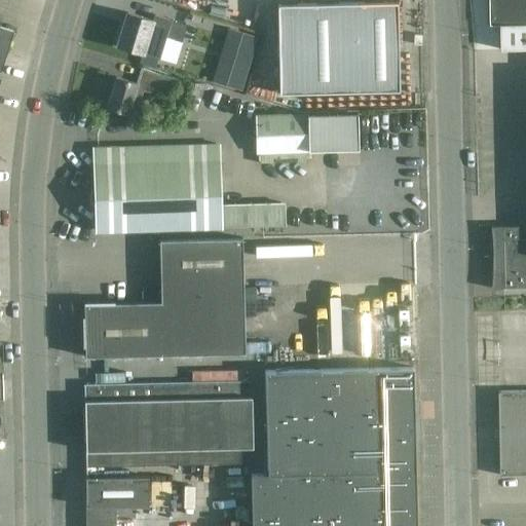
[(523,289),(523,287),(525,287),(525,0),(490,0),(491,25),(502,25),(502,50),(525,49),(525,238),(523,239),(522,226),(493,227),(495,248),(495,268),(493,289),(523,289)]
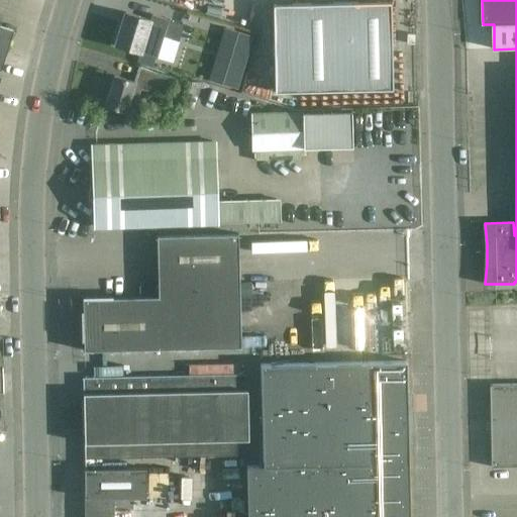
[(359,2),(275,4),(278,92),(395,89),(393,23),(392,2),(359,3),(359,2)]
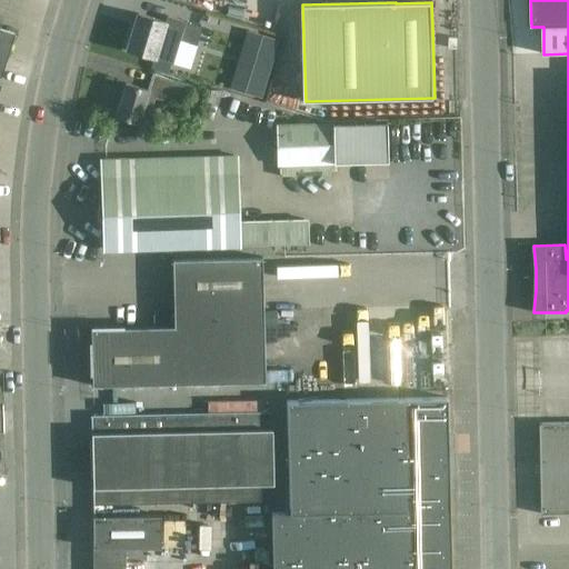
[(167,22),(139,13),(128,50),(157,58),(153,68),(168,72),(171,62),(173,63),(181,41),(197,46),(202,28),(168,17),(167,22)]
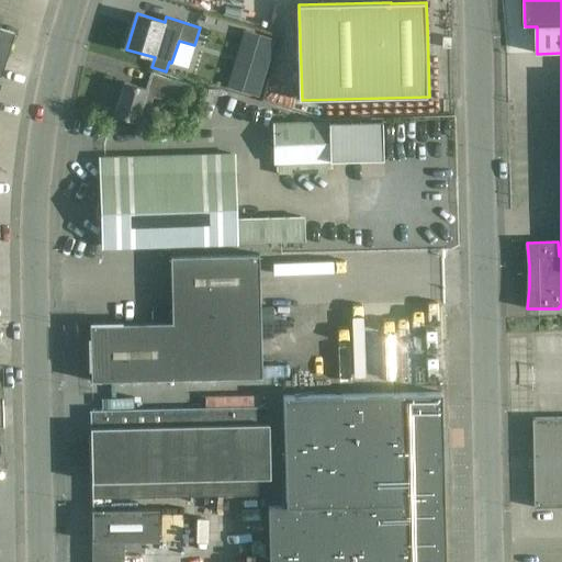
[(0,82),(17,33),(0,27),(0,82)]
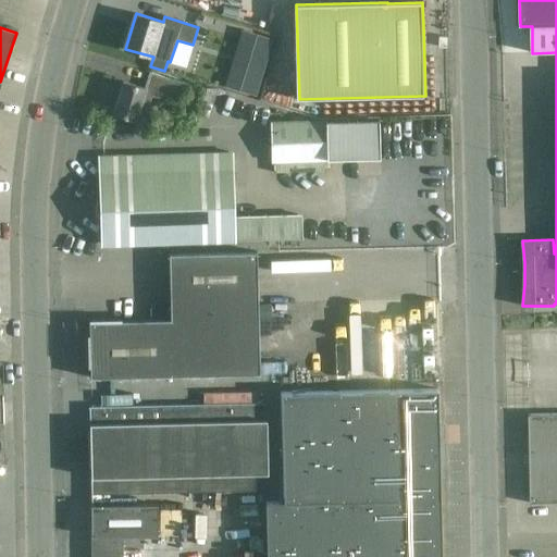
[(263,72),(233,62),(225,87),(256,96),(263,72)]
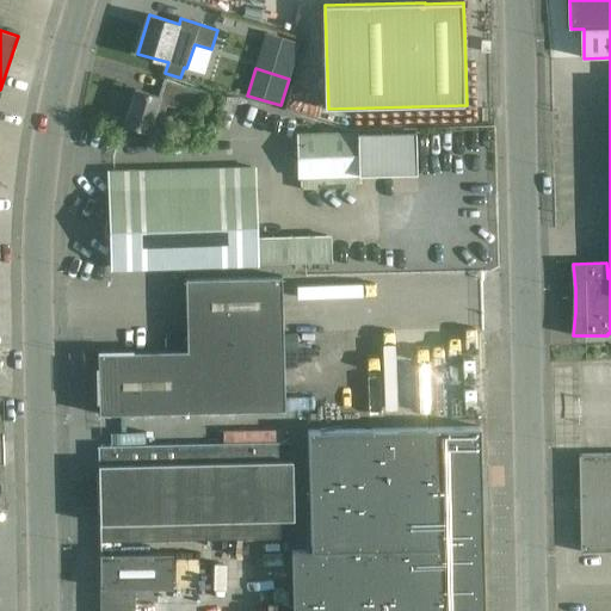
[(199,116),(208,93),(166,80),(160,98),(136,91),(125,124),(159,135),(168,106),(199,116)]
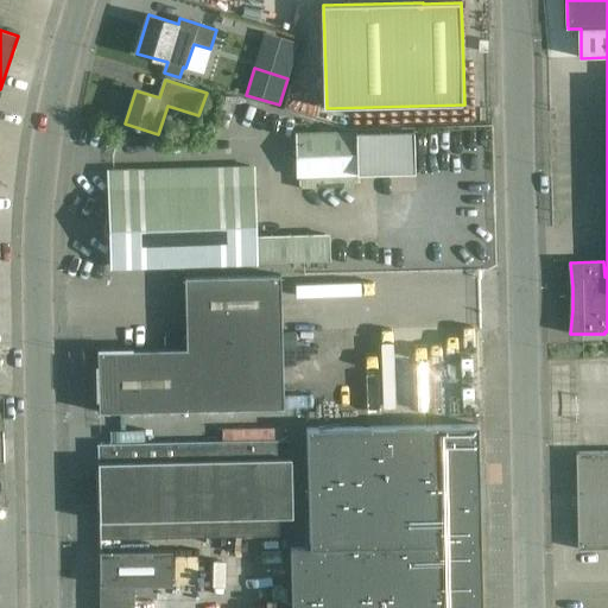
[(355,187),(355,173),(415,171),(413,133),(298,137),(299,175),(301,175),(301,188),(355,187)]
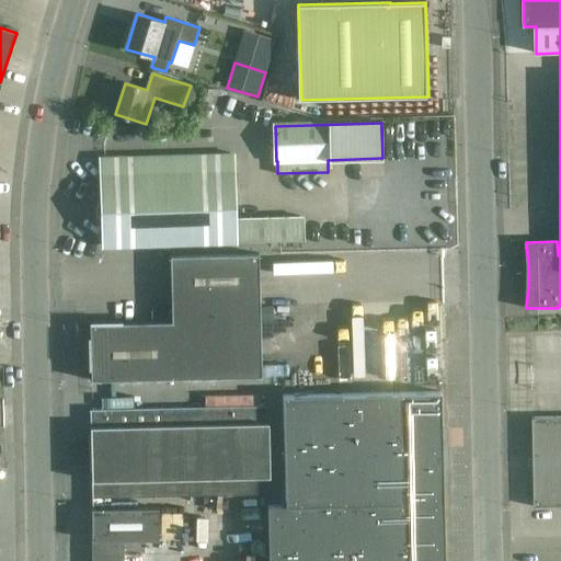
[(301,217),(236,219),(235,173),(232,172),(232,155),(192,156),(192,157),(126,159),(125,157),(104,158),(104,176),(103,176),(104,247),(301,241),(301,217)]
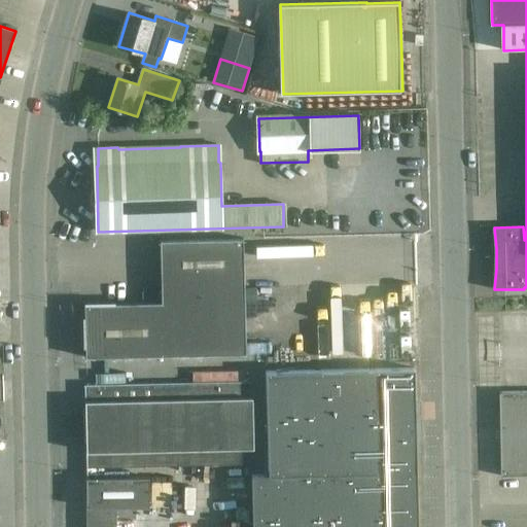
[(247,354),(245,239),(161,241),(162,285),(151,286),(145,292),(145,303),(85,304),(86,357),(247,354)]
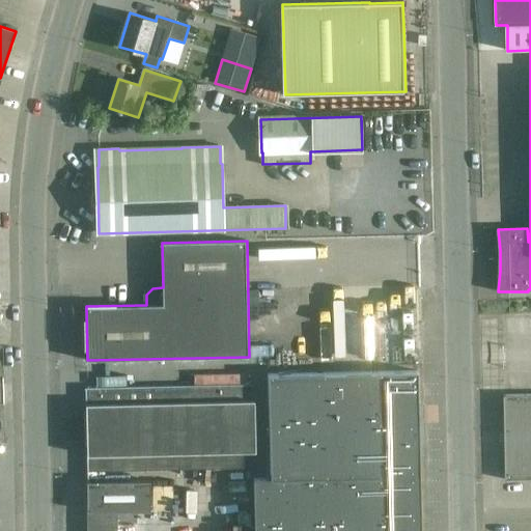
[(420,291),(394,292),(396,342),(422,341),(420,291)]
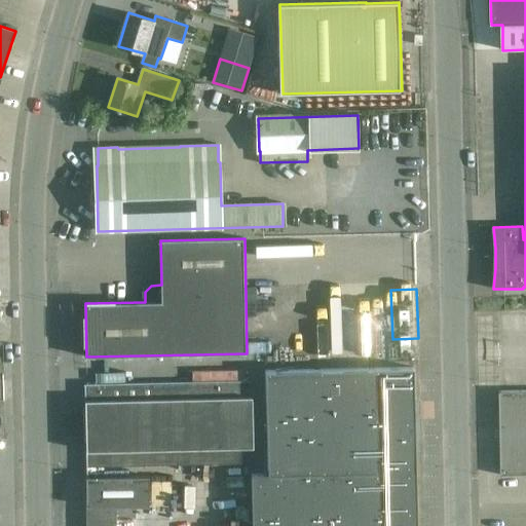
[(417,525),(414,368),(266,371),(268,475),(252,475),(253,525),(417,525)]
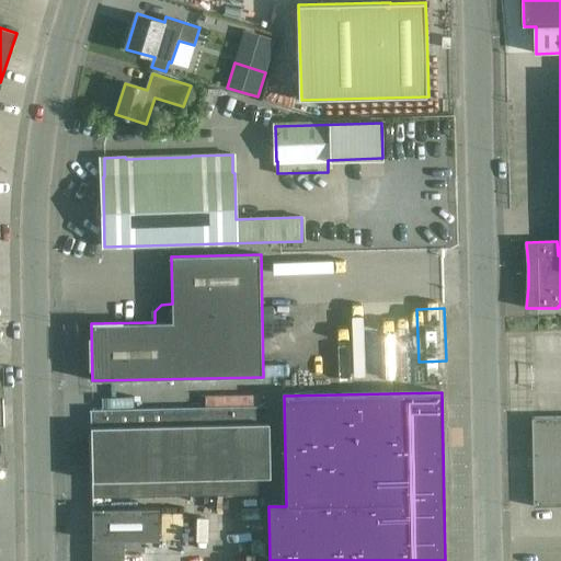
[(92,427),(93,499),(271,494),(268,407),(91,411),(92,427)]
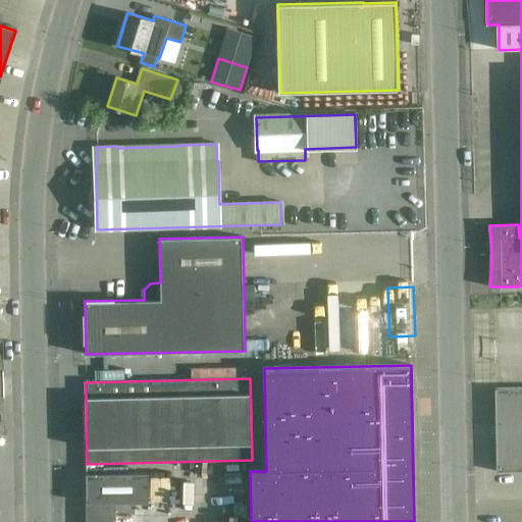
[(521,387),(497,388),(498,472),(521,471),(521,387)]
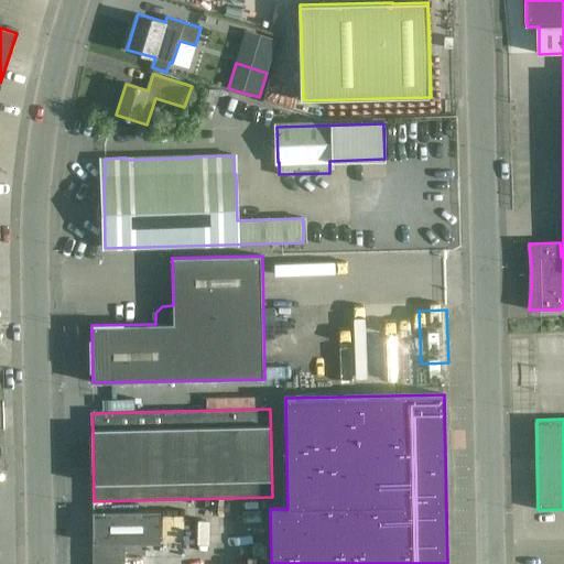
[(160,543),(160,511),(93,512),(93,563),(125,563),(125,543),(160,543)]
